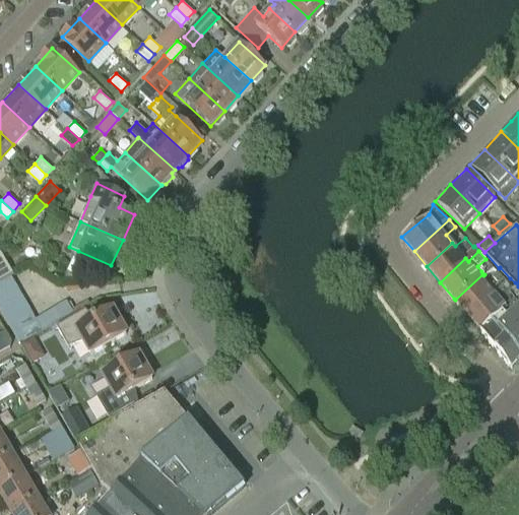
[(0,278),(10,273),(12,272),(0,252),(0,278)]
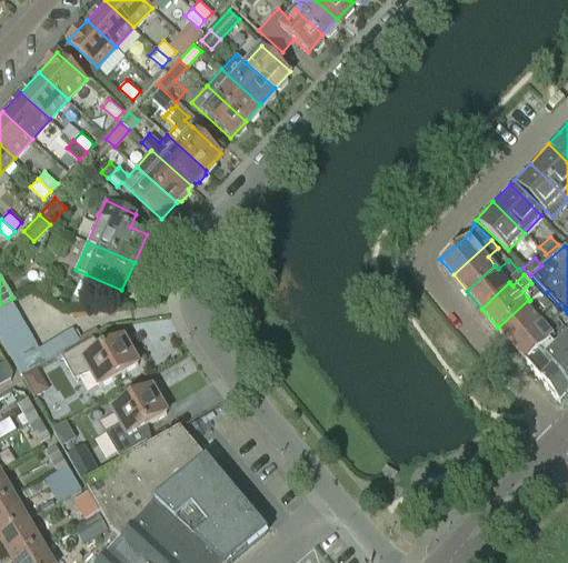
[(535,288),(527,297),(530,300),(538,291),(537,290),(535,288)]
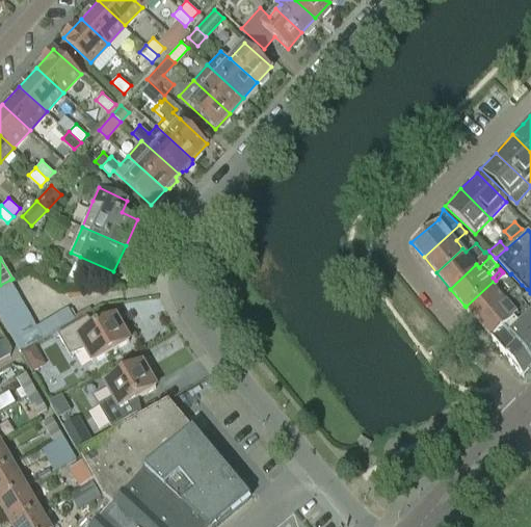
[(494,281),(466,307),(478,322),(522,285),(511,273),(510,274),(503,281),(509,288),(502,294),(495,286),(497,284),(495,282),(494,281)]
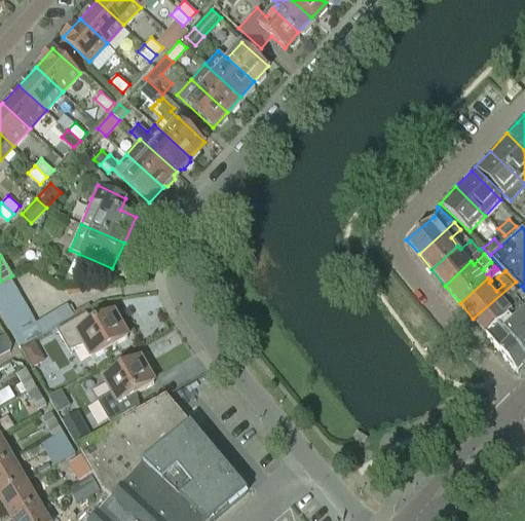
[(10,276),(0,282),(0,312),(20,345),(42,331),(36,321),(15,285),(10,276)]
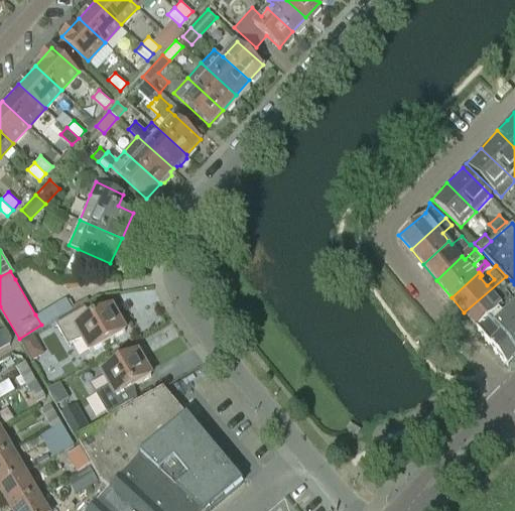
[(506,276),(464,312),(477,328),(485,318),(494,309),(505,299),(508,296),(501,289),(511,280),(506,276)]
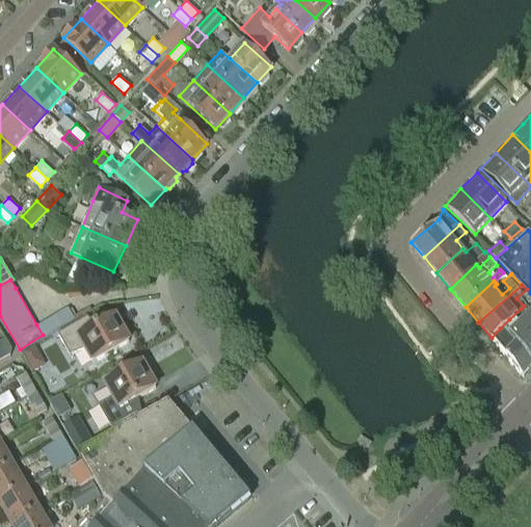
[(530,293),(527,289),(516,298),(524,306),(521,309),(530,317),(530,293)]
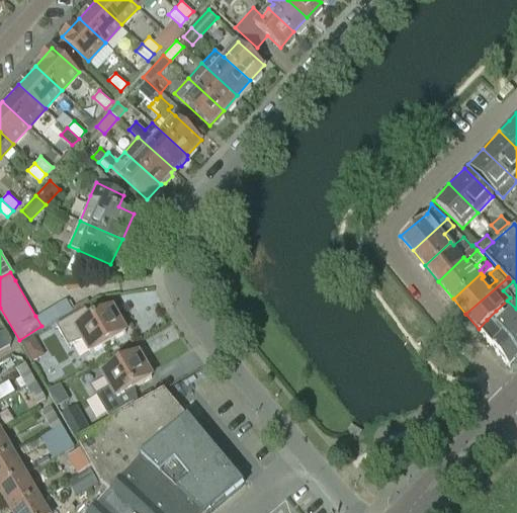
[(516,309),(507,301),(496,311),(516,330),(516,309)]
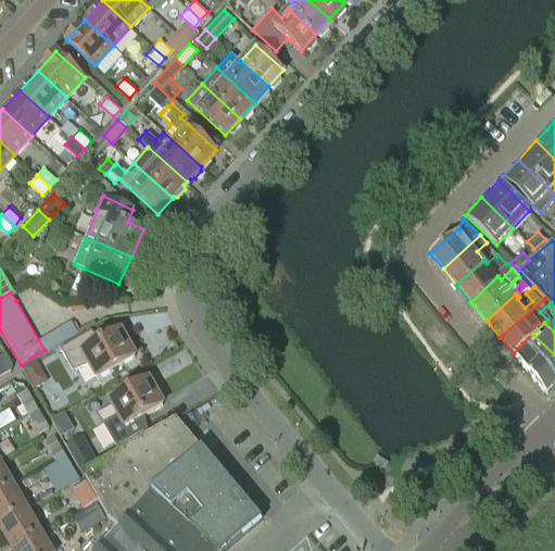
[(86,332),(60,347),(72,368),(73,367),(88,362),(96,376),(134,354),(120,329),(92,345),(86,332)]
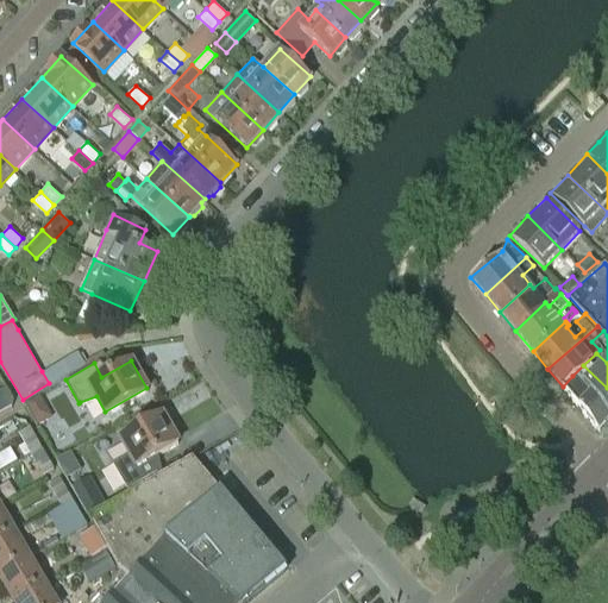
[(607,388),(583,365),(572,376),(607,413),(607,388)]
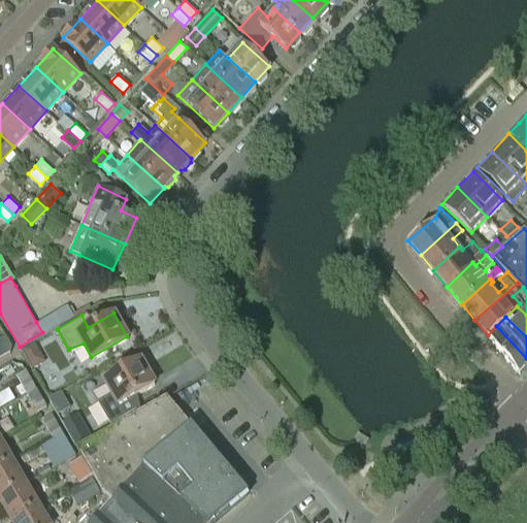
[(526,362),(526,358),(496,326),(488,335),(519,371),(526,362)]
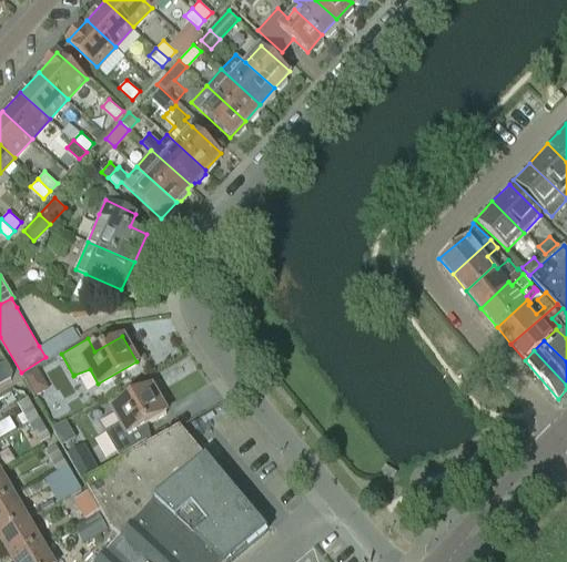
[(6,359),(0,361),(0,381),(10,377),(11,371),(6,359)]
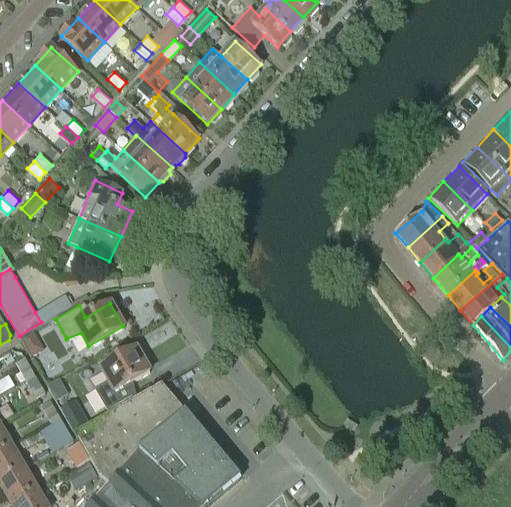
[(33,330),(21,337),(32,355),(39,351),(41,344),(33,330)]
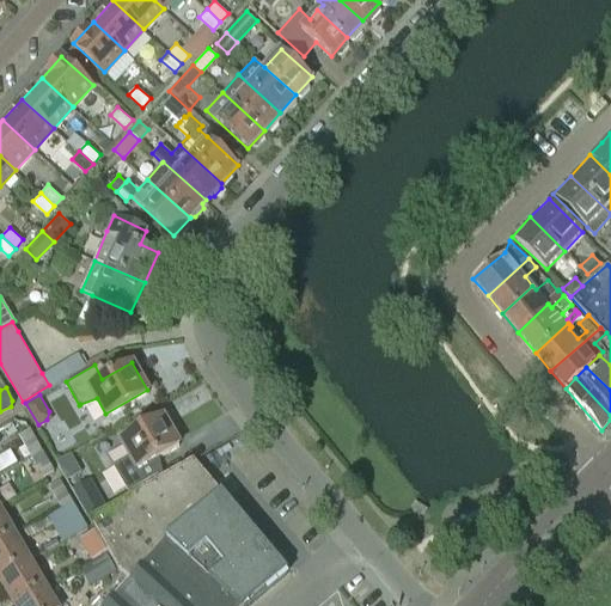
[(175,439),(181,435),(170,416),(164,420),(162,415),(121,439),(129,454),(116,466),(115,465),(114,466),(127,489),(157,473),(148,460),(178,444),(175,439)]
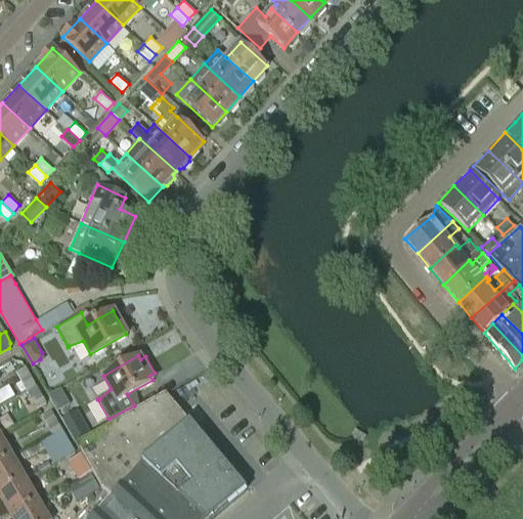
[(26,388),(35,383),(25,365),(15,372),(26,388)]
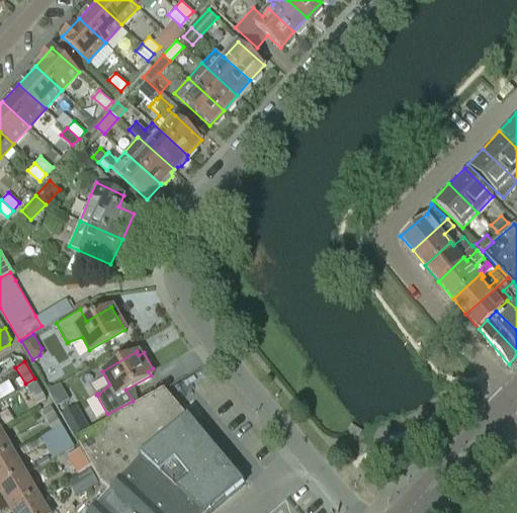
[(46,397),(34,378),(25,383),(36,402),(46,397)]
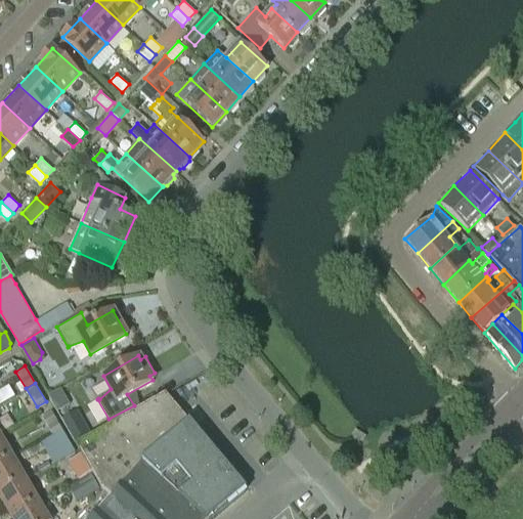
[(91,468),(100,484),(101,486),(106,491),(111,495),(88,518),(209,518),(246,488),(189,421),(165,392),(77,443),(82,452),(91,468)]
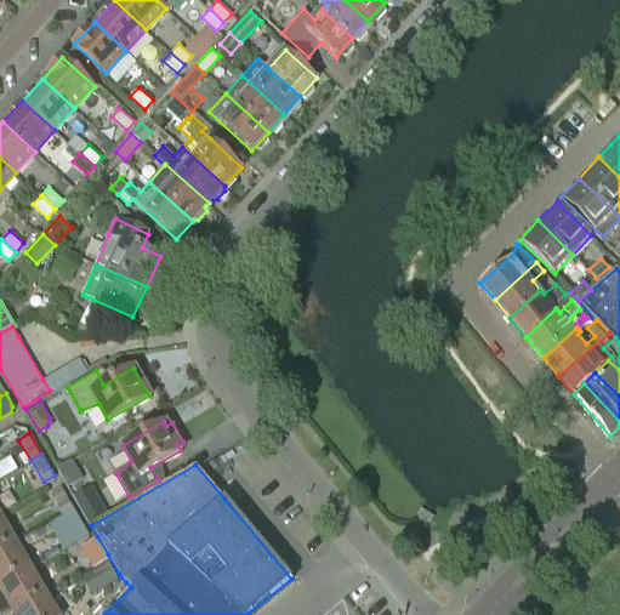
[(72,490),(89,520),(103,512),(86,482),(72,490)]
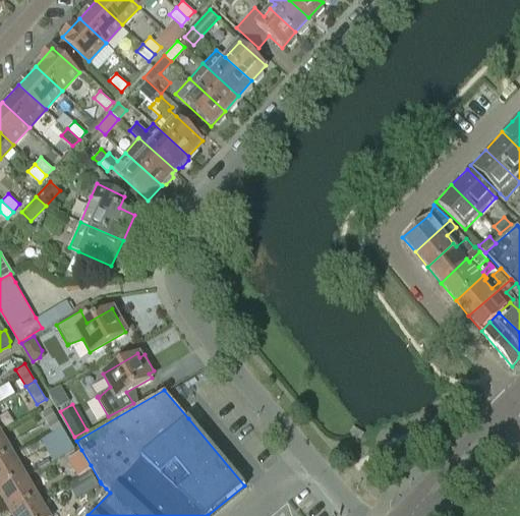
[(51,430),(60,424),(51,408),(42,413),(51,430)]
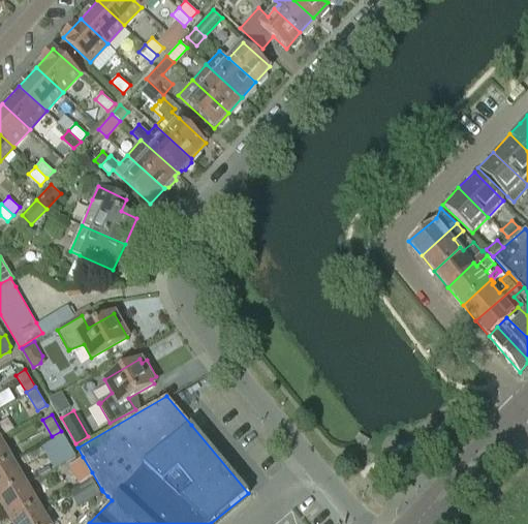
[(72,451),(61,431),(52,436),(62,456),(72,451)]
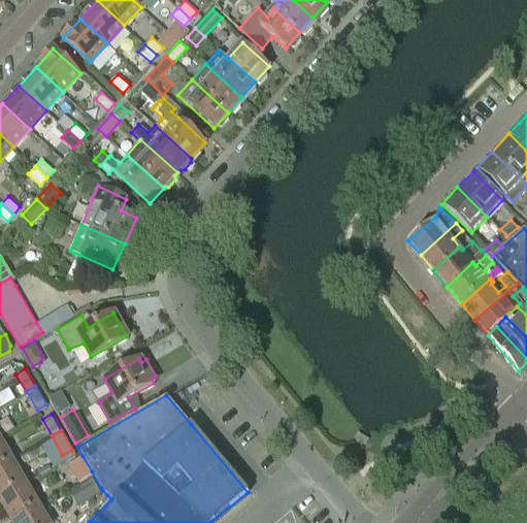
[(368,438),(357,431),(353,438),(364,445),(368,438)]
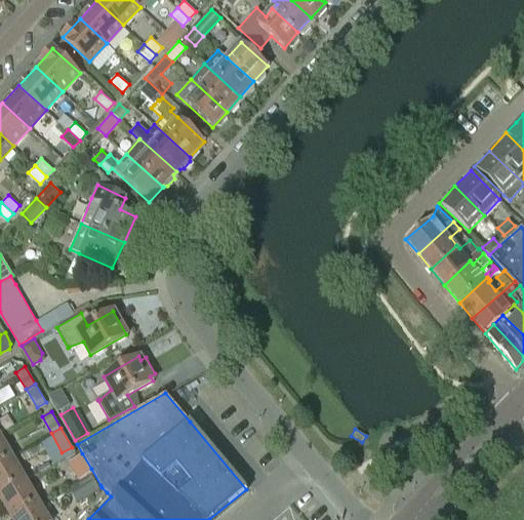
[(0,462),(17,452),(14,447),(8,449),(0,436),(0,462)]
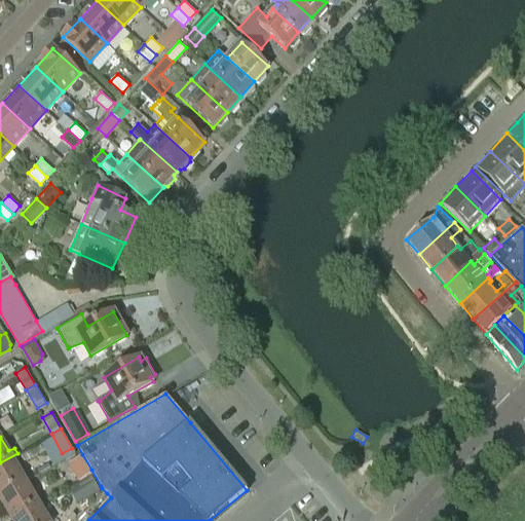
[(21,460),(17,453),(0,462),(0,492),(25,479),(15,462),(21,460)]
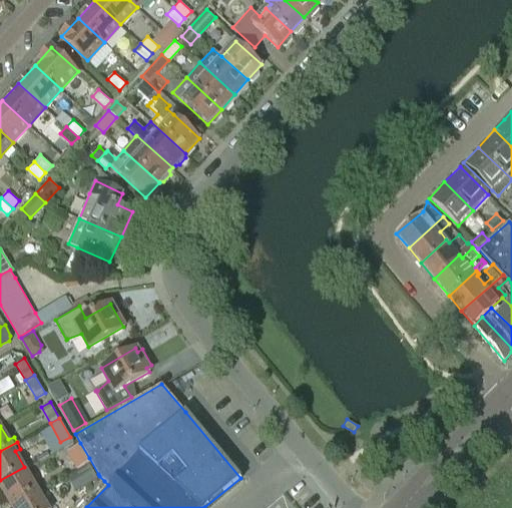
[(89,458),(80,443),(66,450),(74,467),(89,458)]
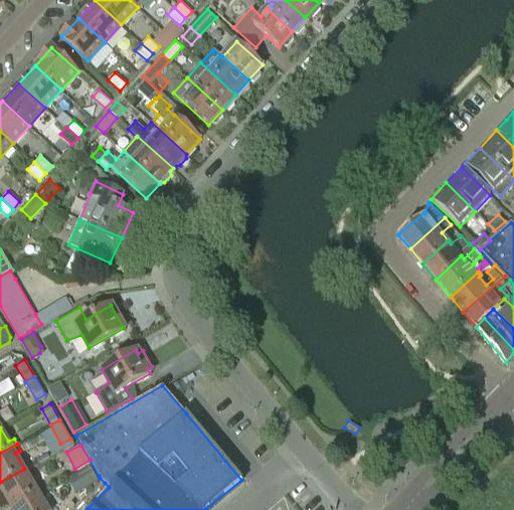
[(90,460),(74,469),(74,470),(66,475),(79,495),(99,476),(90,460)]
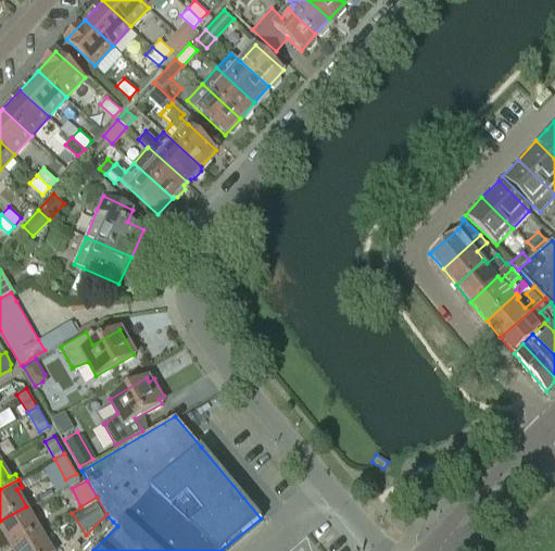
[(26,506),(0,521),(0,527),(11,547),(47,526),(42,520),(36,523),(26,506)]
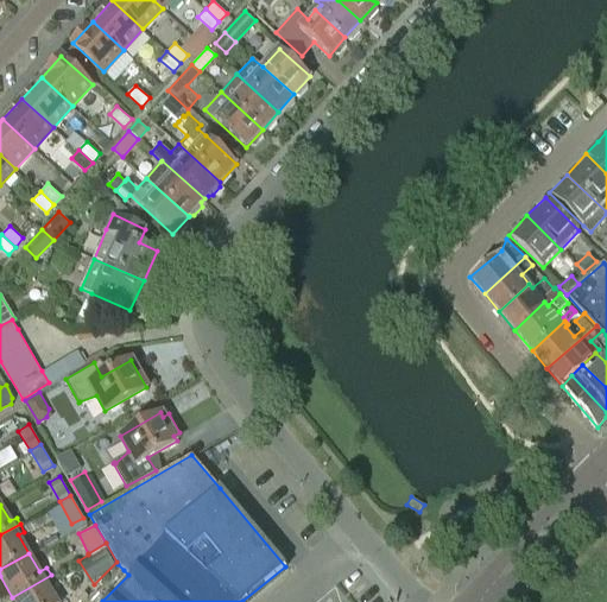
[(56,583),(51,575),(12,597),(14,601),(59,601),(69,597),(59,581),(56,583)]
